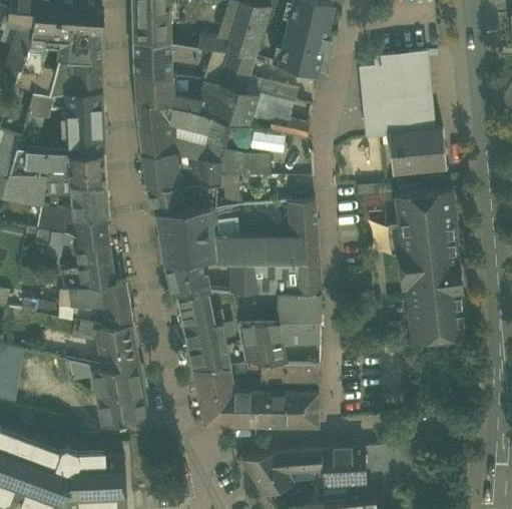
[(17,25),(32,26),(37,0),(10,0),(10,4),(6,24),(17,25)]
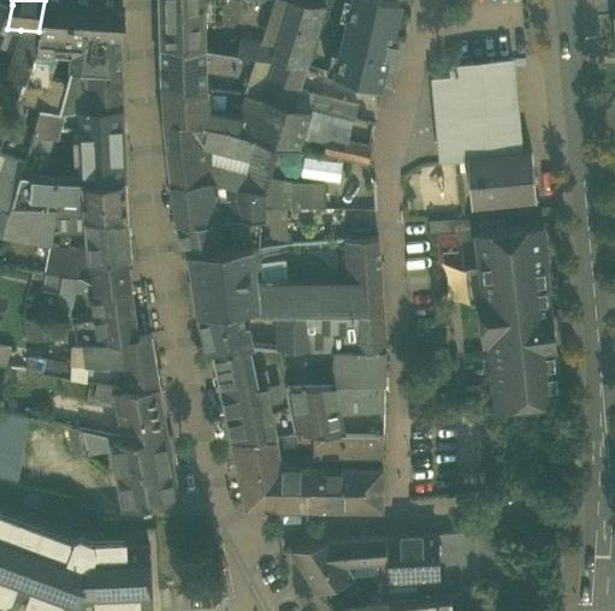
[(118,0),(45,0),(39,31),(37,43),(24,81),(18,99),(17,104),(40,111),(58,111),(69,82),(53,78),(54,69),(54,66),(55,57),(71,59),(74,71),(87,72),(88,75),(99,76),(122,75),(118,1),(118,0)]
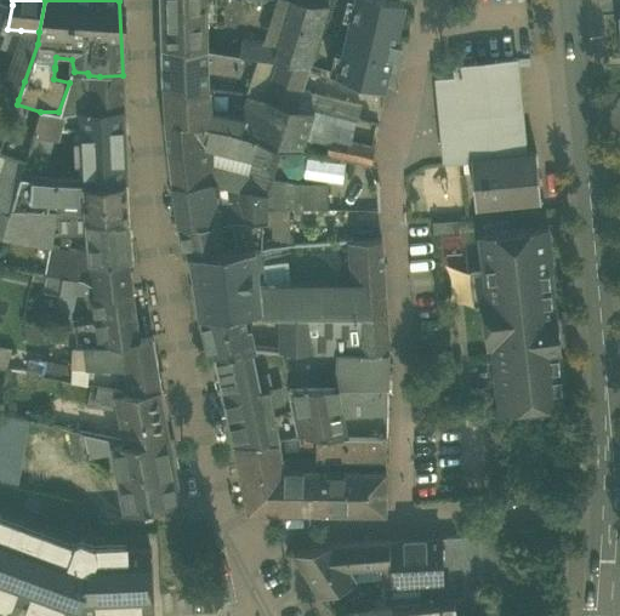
[(206,50),(205,0),(160,0),(163,49),(206,50)]
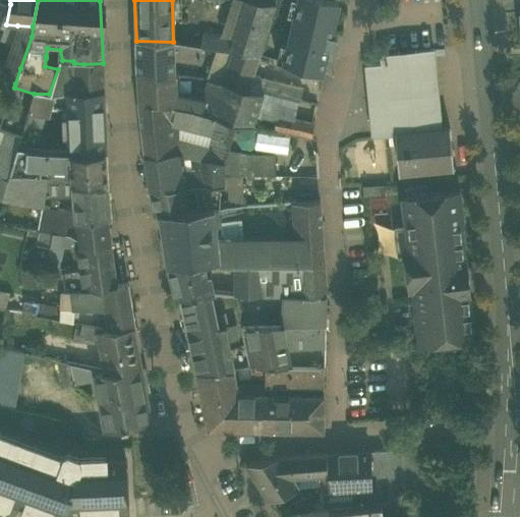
[(331,37),(338,4),(321,0),(298,0),(284,64),(321,75),(325,58),(332,60),(337,39),(331,37)]
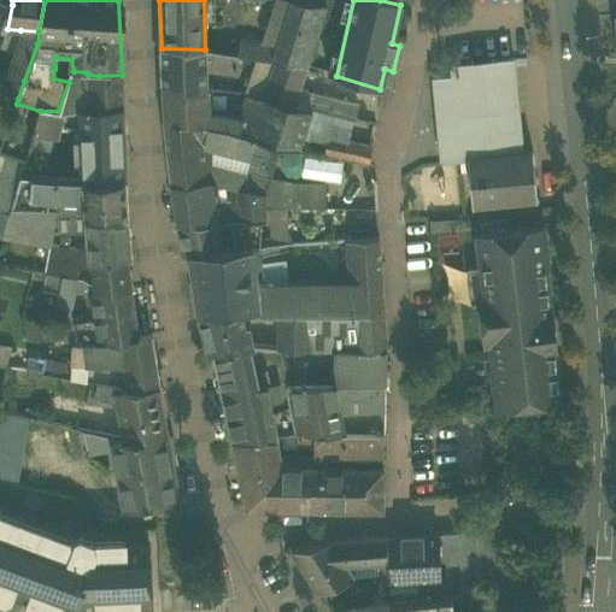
[(0,27),(10,5),(0,1),(0,27)]
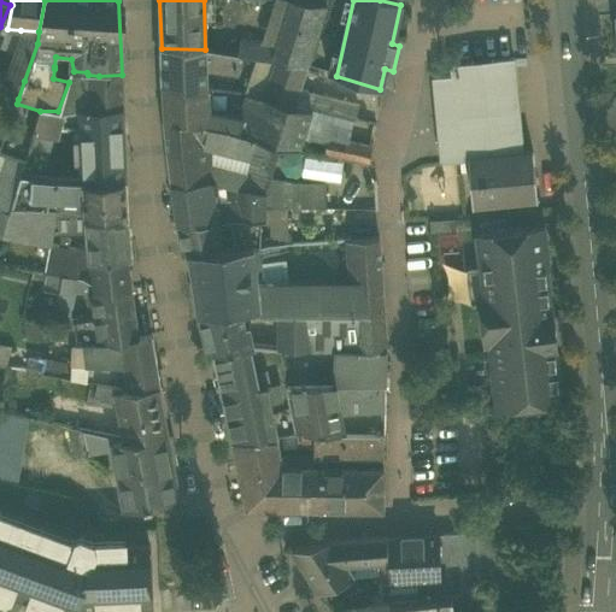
[(277,48),(291,3),(277,3),(274,3),(260,46),(277,48)]
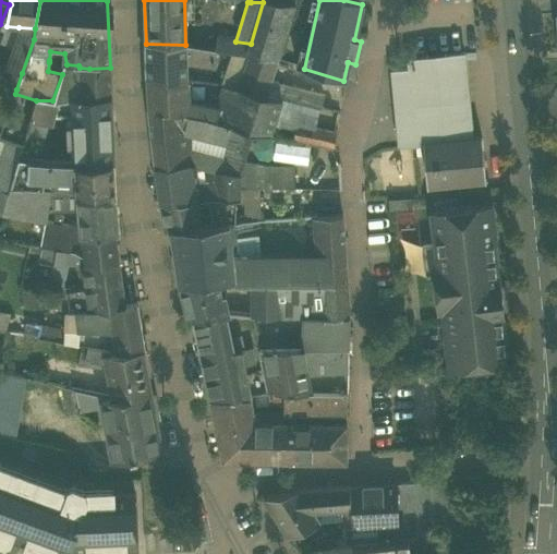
[(263,2),(251,44),(246,57),(250,58),(277,61),(281,48),(294,7),(263,2)]
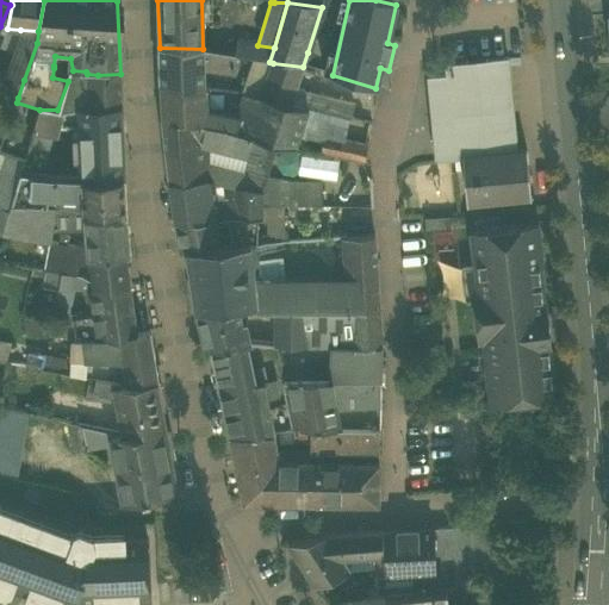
[(7,29),(12,5),(10,5),(0,26),(0,33),(2,35),(0,41),(0,48),(13,52),(20,30),(7,29)]
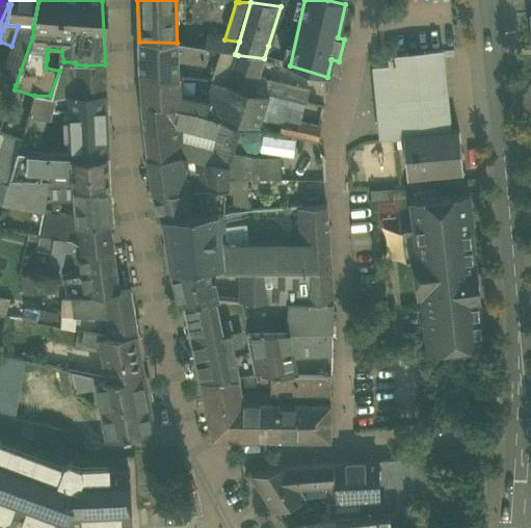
[(5,64),(21,70),(32,37),(33,27),(18,26),(11,46),(5,64)]
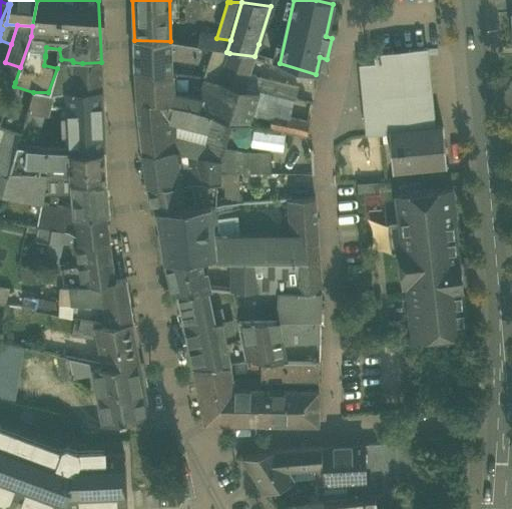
[(213,50),(226,52),(230,40),(216,38),(211,37),(199,35),(197,48),(213,50)]
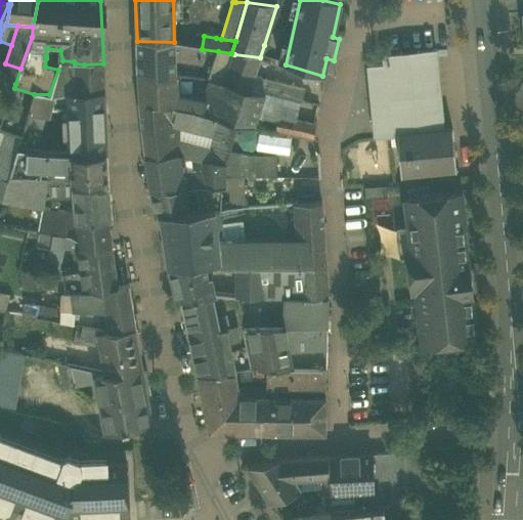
[(137,41),(138,73),(175,78),(175,59),(174,45),(174,42),(137,41)]
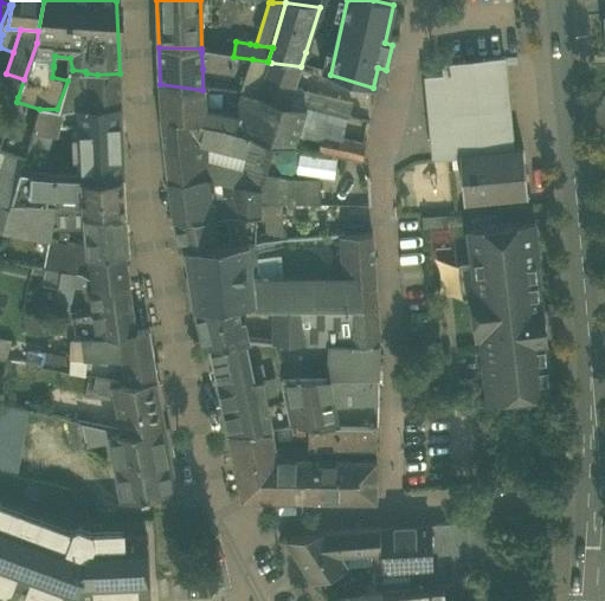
[(232,71),(233,57),(201,52),(203,69),(232,71)]
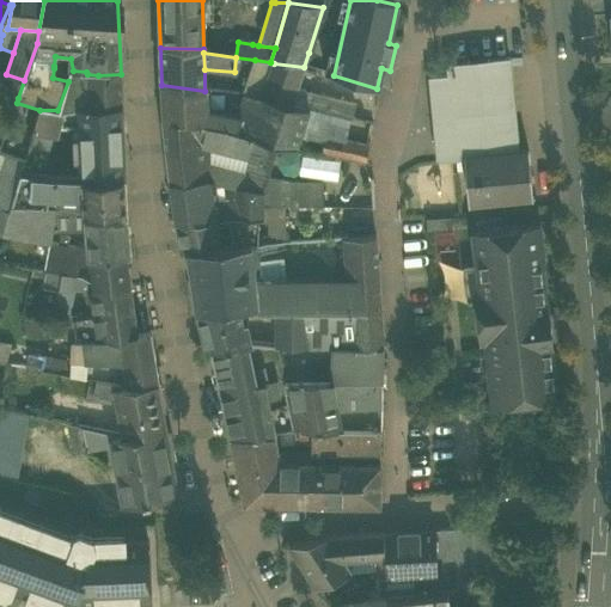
[(262,99),(274,63),(270,62),(255,60),(242,96),(249,97),(262,99)]
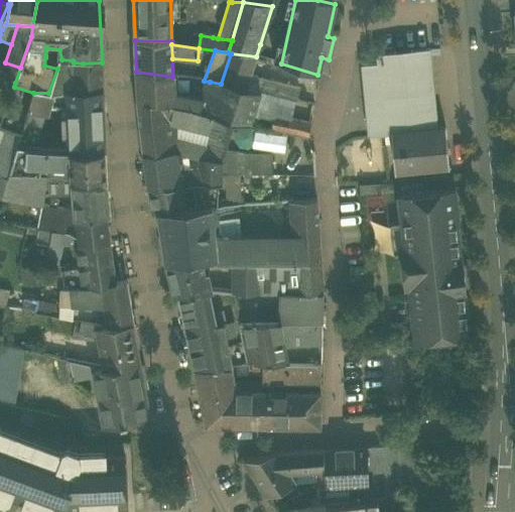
[(377,65),(379,83),(431,78),(429,52),(428,51),(390,55),(376,56),(377,65)]
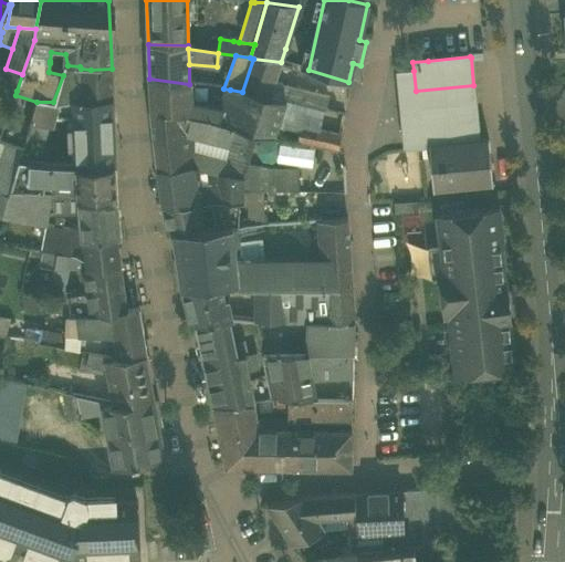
[(253,59),(242,92),(269,99),(274,83),(281,62),(253,59)]
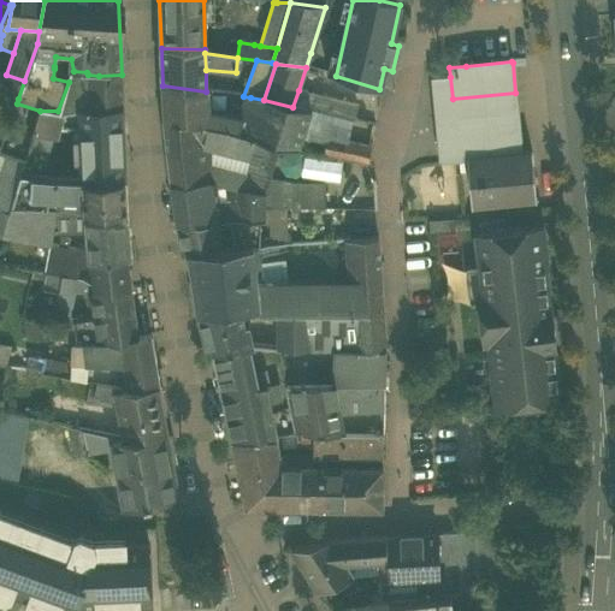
[(87,72),(74,71),(69,82),(58,111),(60,111),(80,111),(88,110),(88,75),(87,72)]
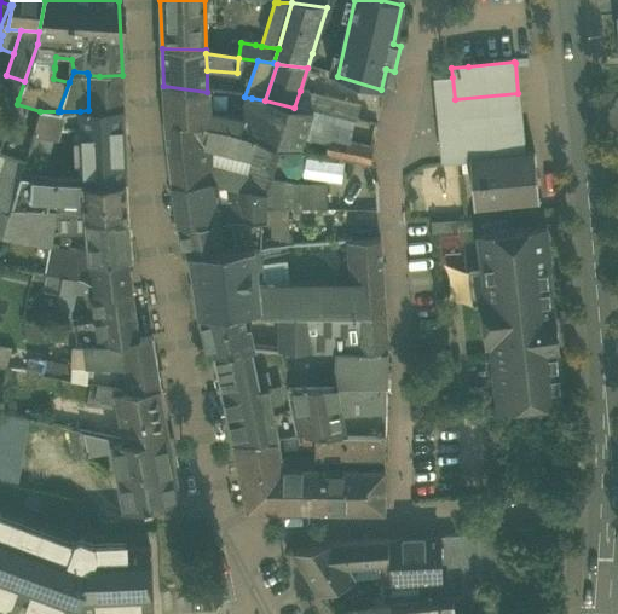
[(0,92),(18,99),(24,81),(6,75),(0,92)]
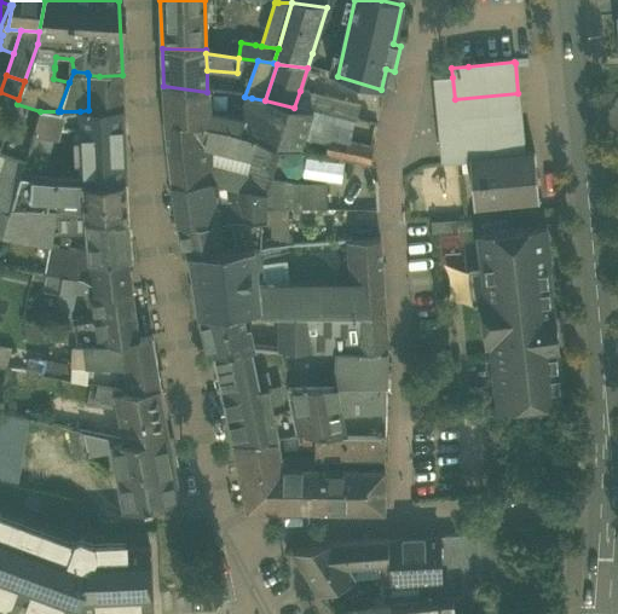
[(88,75),(88,110),(121,110),(122,110),(122,75),(99,76),(88,75)]
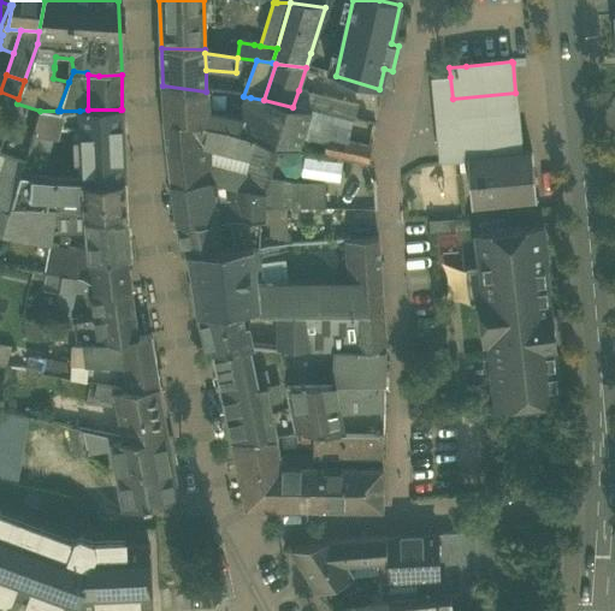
[(439,164),(459,162),(453,99),(450,77),(431,79),(439,164)]
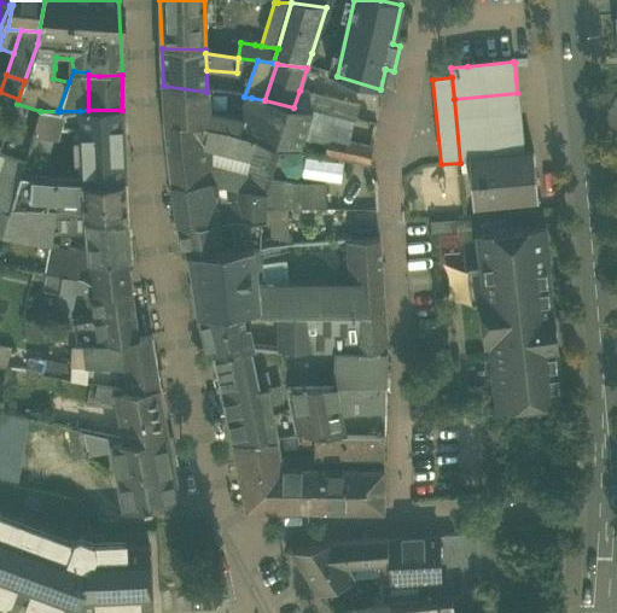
[(209,129),(210,129),(210,116),(209,92),(207,92),(163,86),(164,122),(209,129)]
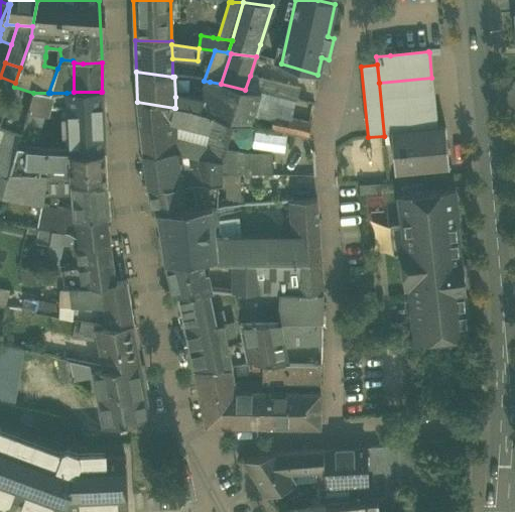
[(250,76),(245,90),(260,94),(295,102),(297,102),(300,87),(250,76)]
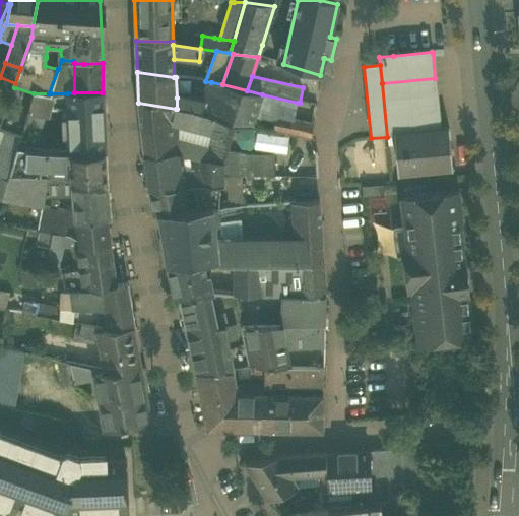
[(439,119),(435,78),(382,83),(387,137),(395,136),(394,135),(399,135),(440,131),(439,119)]
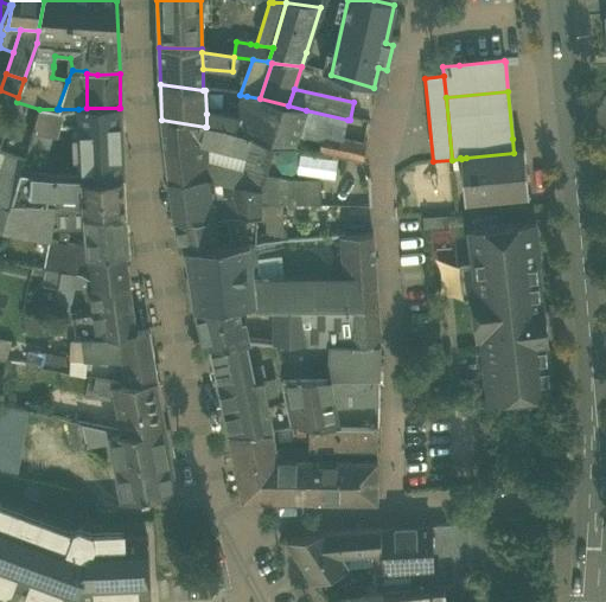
[(235,134),(252,138),(275,146),(293,149),(298,138),(306,110),(288,106),(260,98),(247,96),(238,120),(240,120),(235,134)]
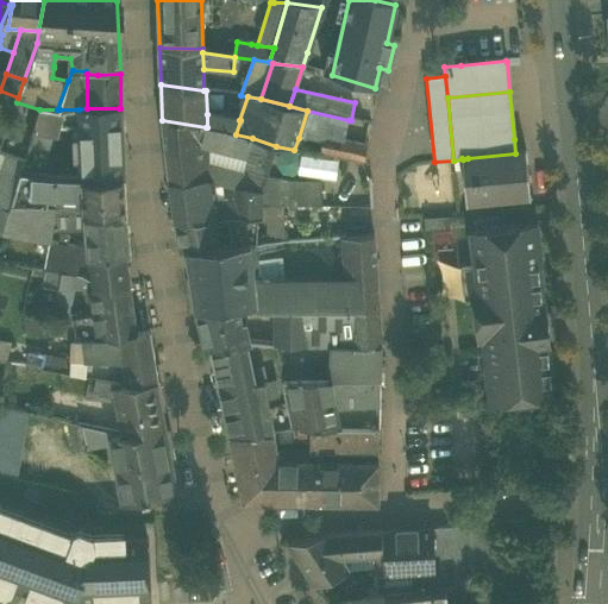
[(123,178),(119,108),(87,108),(79,109),(80,137),(81,177),(123,178)]
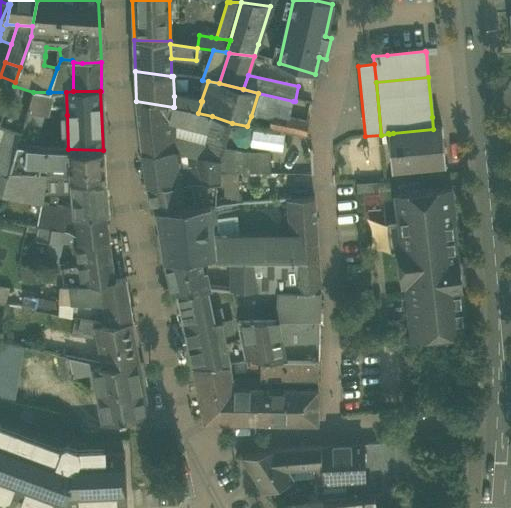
[(33,92),(27,114),(44,113),(50,92),(48,92),(33,92)]
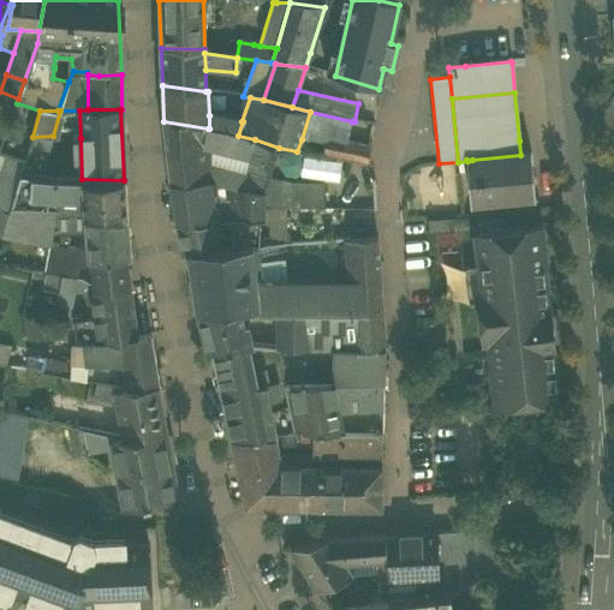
[(79,111),(60,111),(53,136),(53,139),(81,138),(79,111)]
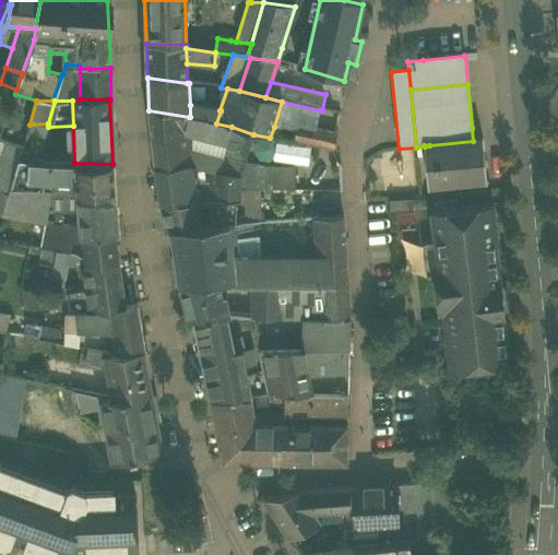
[(320,110),(282,102),(274,127),(296,132),(296,127),(316,131),(320,110)]
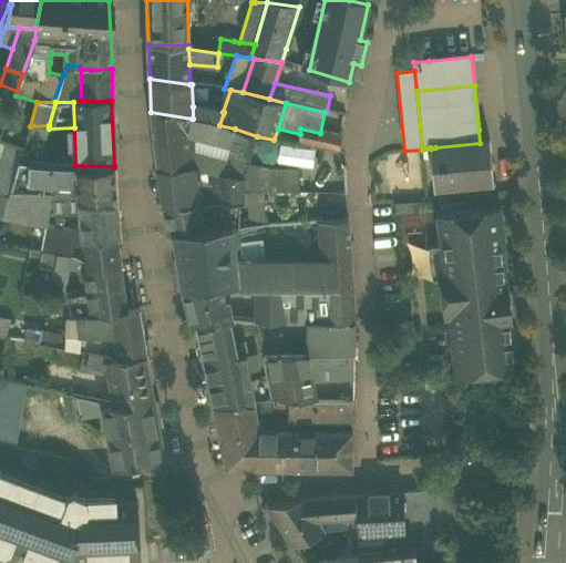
[(223,112),(193,106),(193,119),(219,125),(224,112),(223,112)]
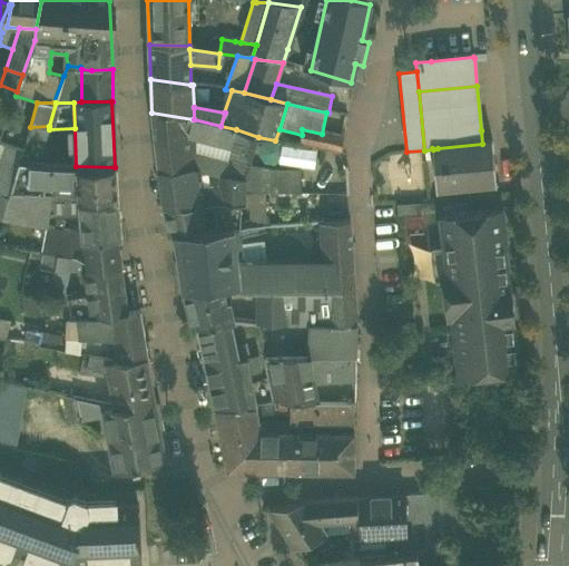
[(195,149),(194,137),(193,119),(151,113),(158,172),(196,172),(195,149)]
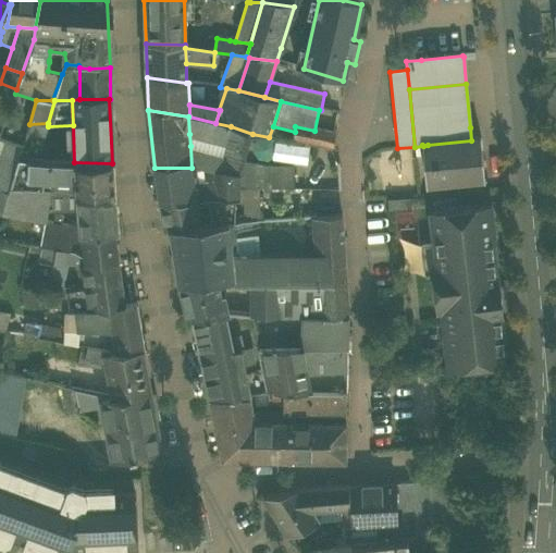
[(189,117),(188,117),(189,134),(225,144),(231,126),(215,123),(189,117)]
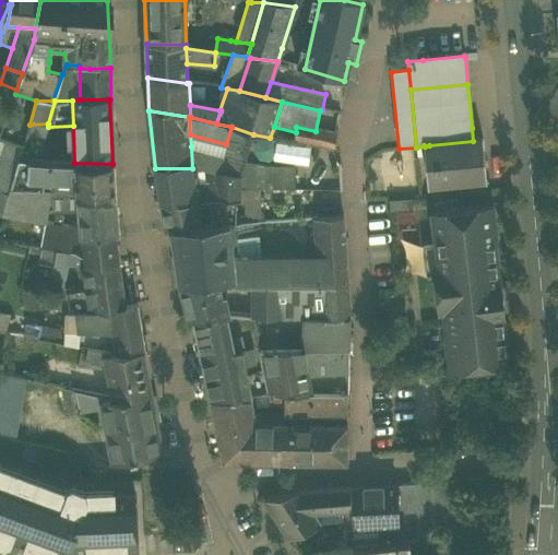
[(48,124),(30,125),(25,140),(43,146),(48,127),(48,124)]
